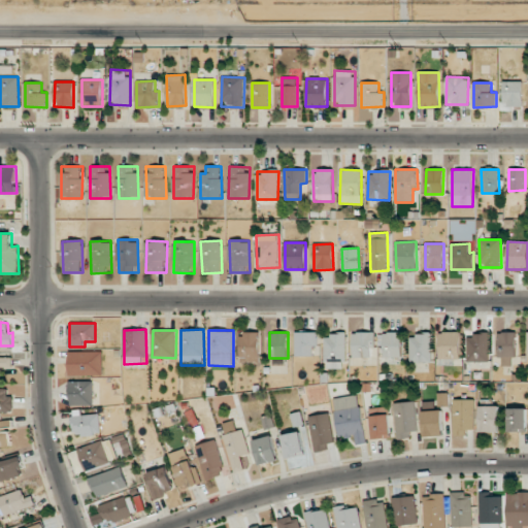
[(319,332),(295,332),(295,356),(314,356),(314,345),(319,347),(319,332)]
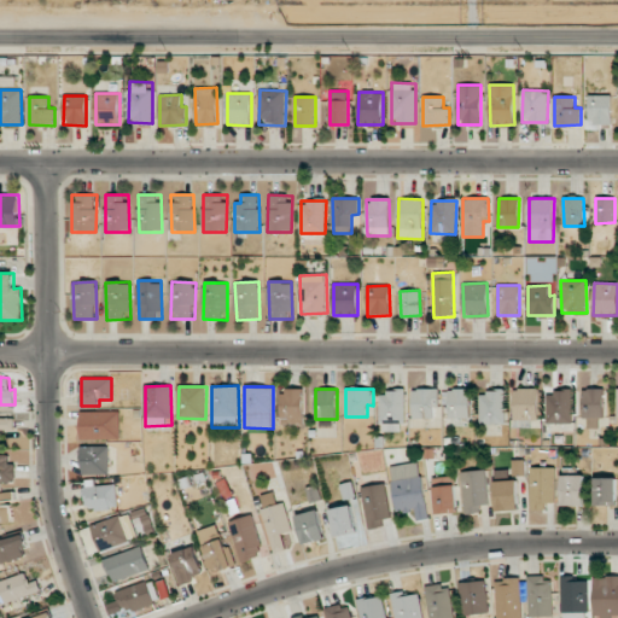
[(439,389),(413,389),(413,418),(439,418),(439,389)]
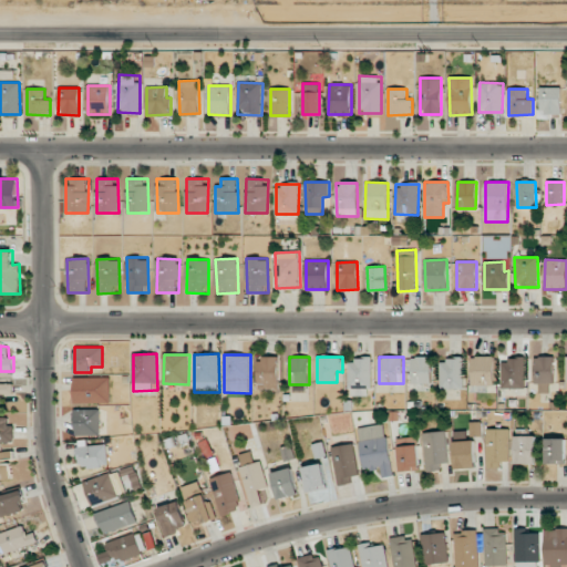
[(412,357),(412,390),(431,391),(431,357),(412,357)]
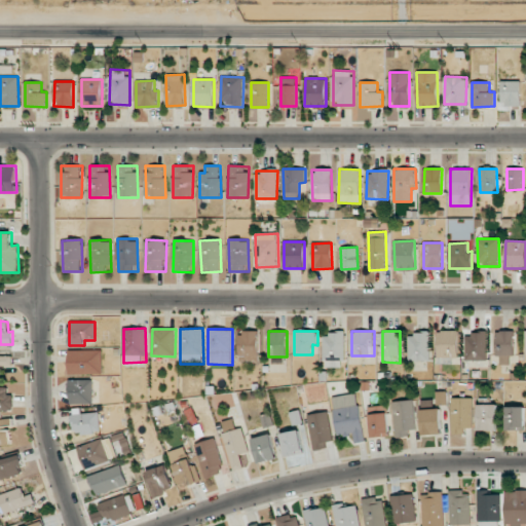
[(458,331),(437,331),(438,359),(458,358),(458,331)]
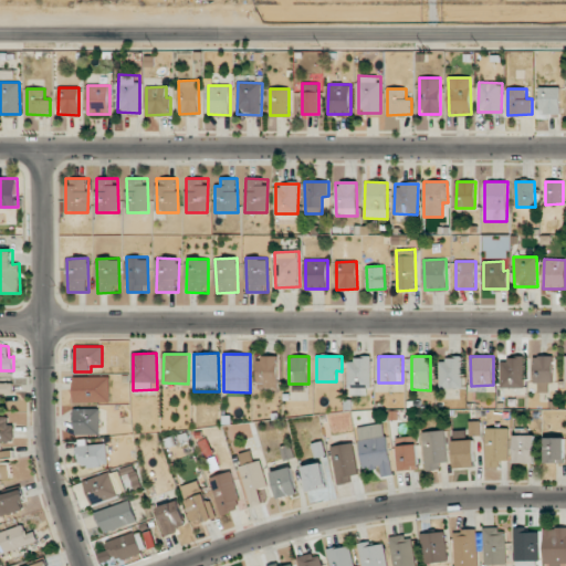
[(552,356),(534,356),(534,383),(538,384),(538,391),(552,392),(552,356)]
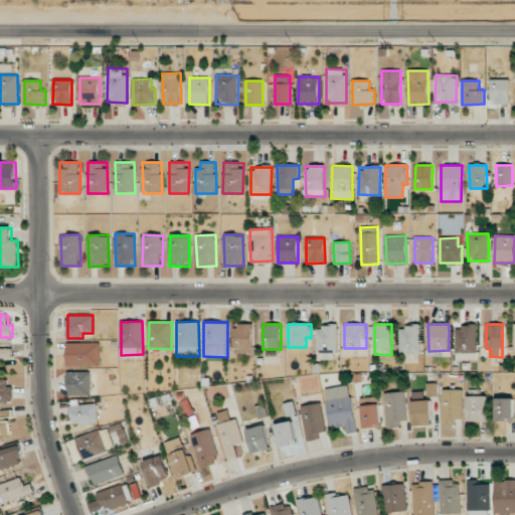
[(233,326),(234,353),(252,353),(252,325),(233,326)]
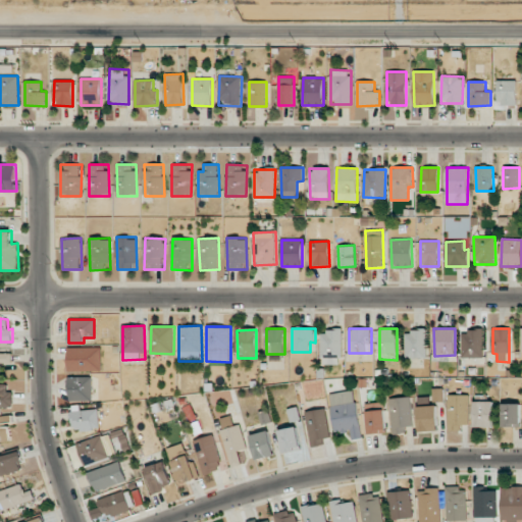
[(427,358),(426,329),(405,330),(406,358),(427,358)]
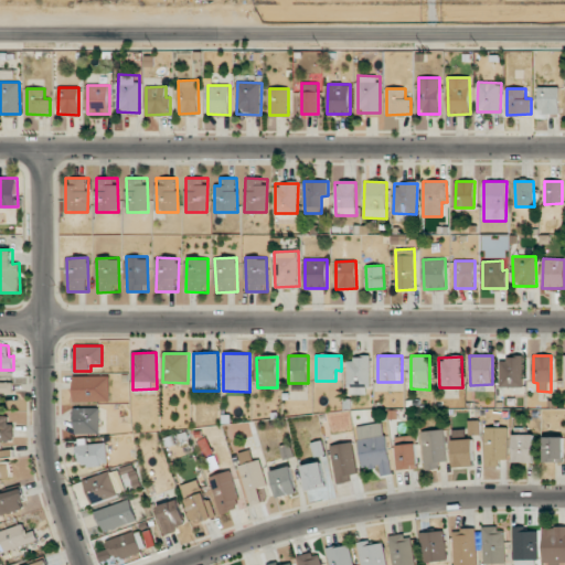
[(348,358),(348,394),(370,394),(371,358),(348,358)]
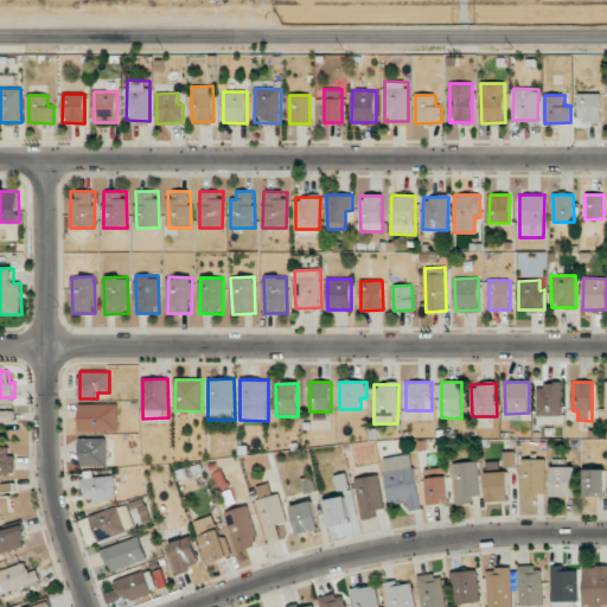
[(562,385),(537,384),(536,416),(561,416),(562,385)]
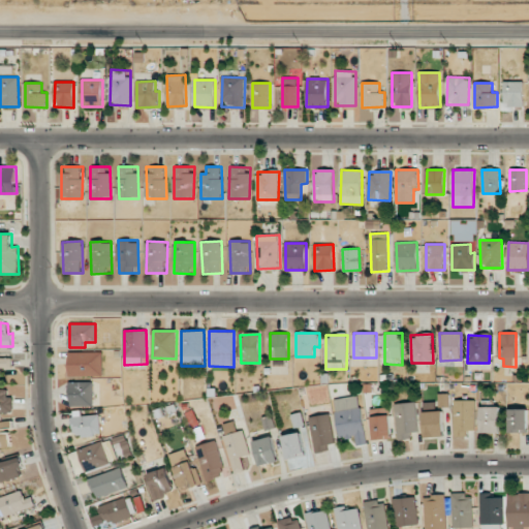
[(102,351),(68,352),(69,376),(102,375),(102,351)]
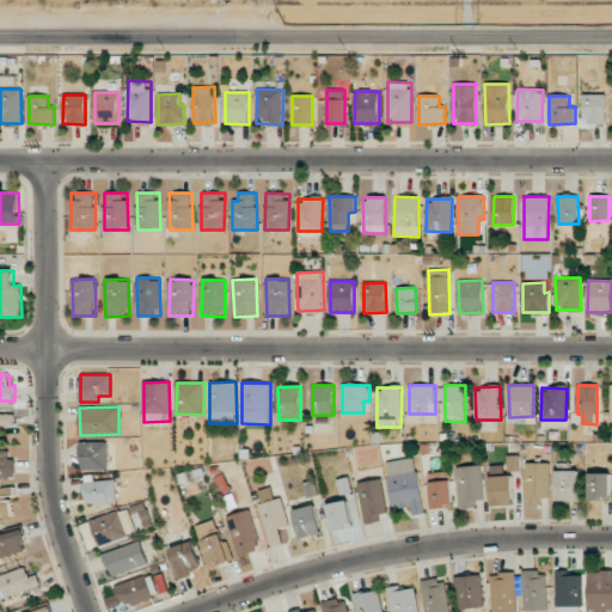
[(14,415),(0,414),(0,426),(14,427),(14,415)]
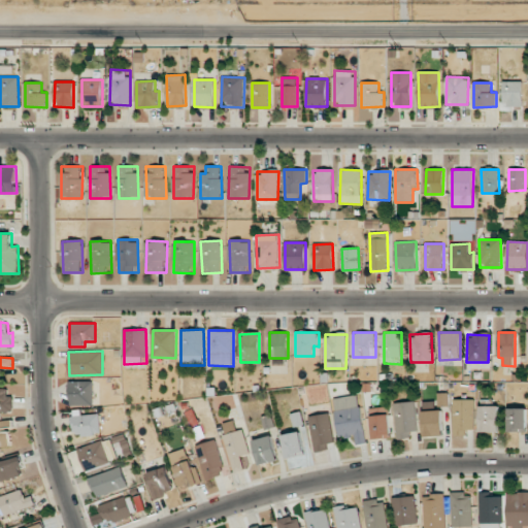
[(93,381),(69,382),(70,406),(93,405),(93,381)]
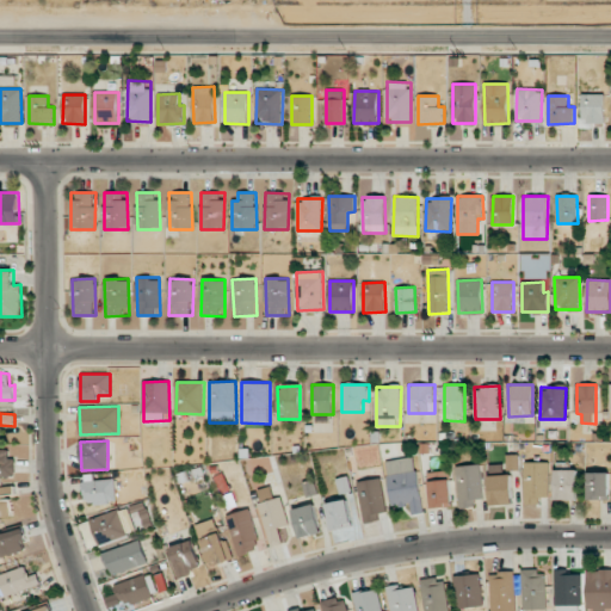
[(0,450),(0,475),(16,476),(14,458),(8,460),(8,450),(0,450)]
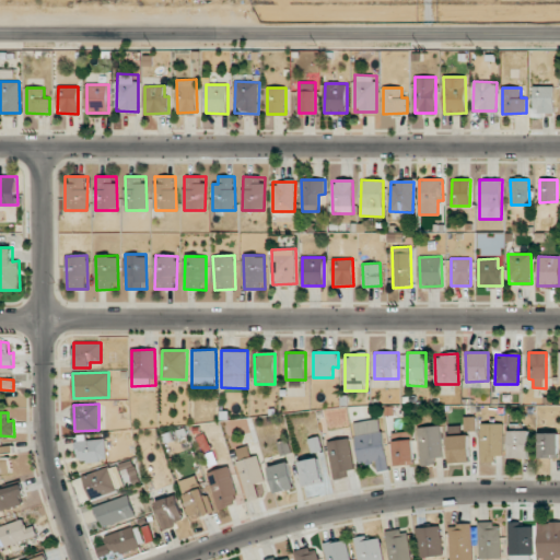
[(387,470),(381,419),(353,422),(359,464),(376,462),(377,471),(387,470)]
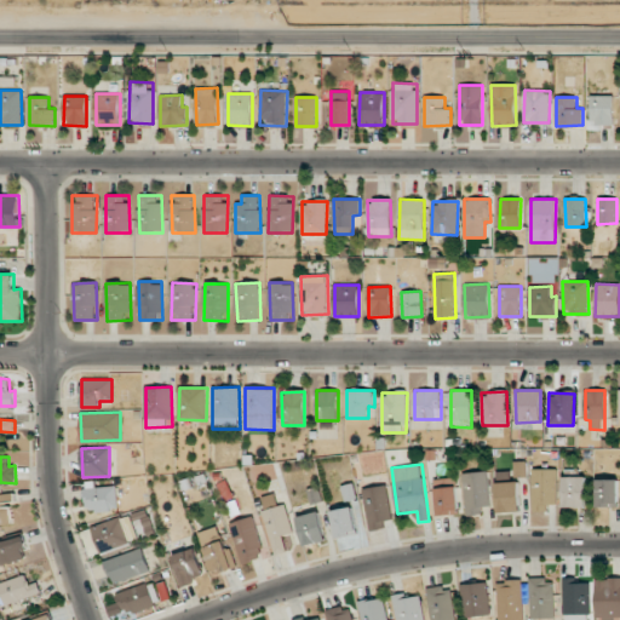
[(532,470),(534,511),(549,511),(549,505),(557,504),(556,469),(532,470)]
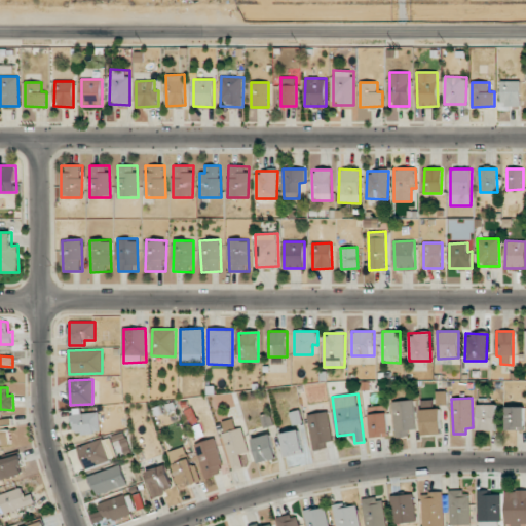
[(415,435),(414,401),(393,401),(395,435),(415,435)]
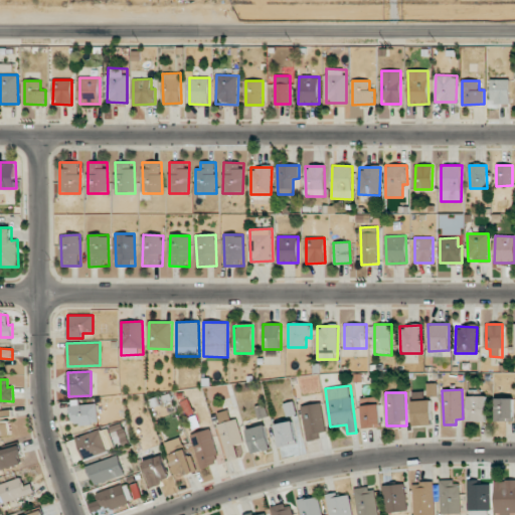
[(487,395),(468,396),(469,421),(488,420),(487,395)]
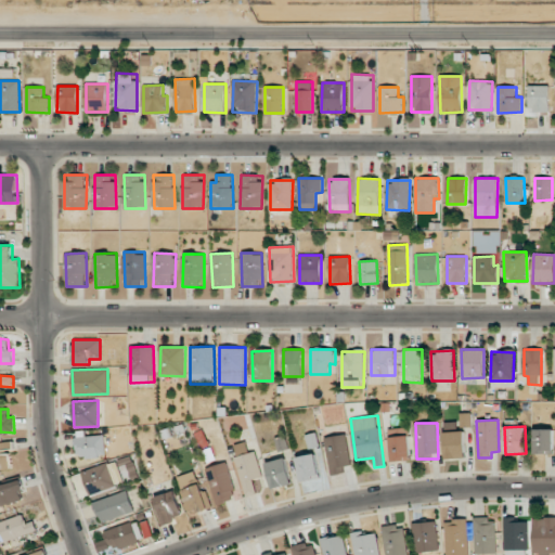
[(533,454),(553,454),(554,429),(534,429),(533,454)]
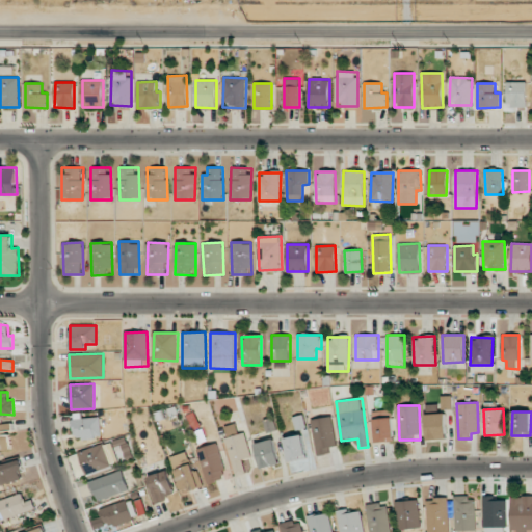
[(426,414),(427,440),(447,439),(446,414),(426,414)]
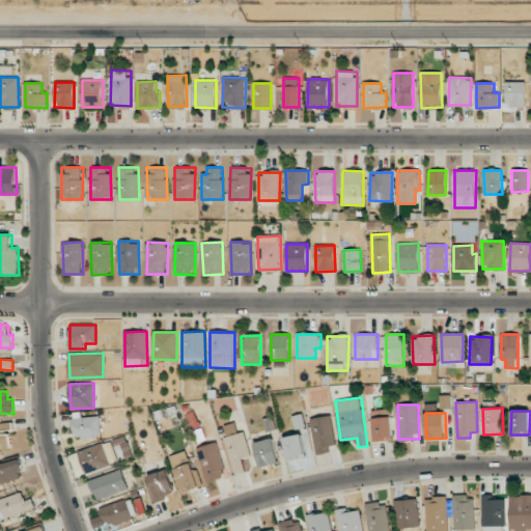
[(329,446),(336,445),(331,416),(310,419),(317,454),(331,452),(329,446)]
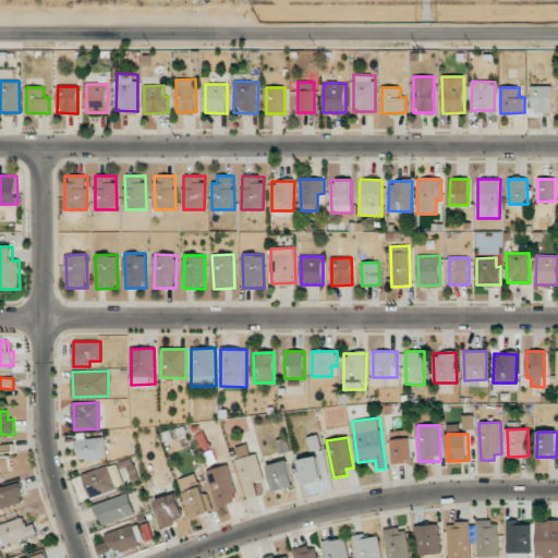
[(76,439),(76,461),(106,460),(106,438),(76,439)]
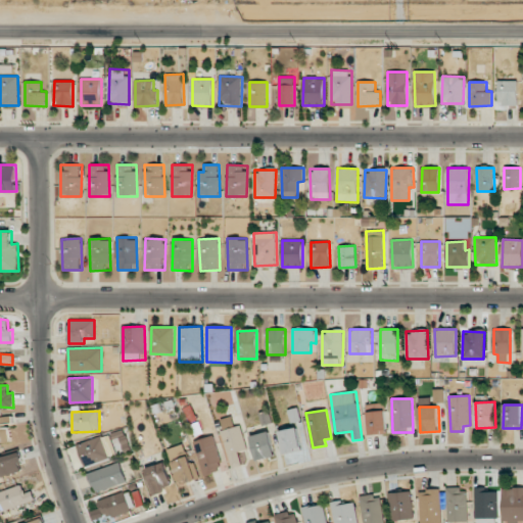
[(369,434),(387,433),(386,411),(368,412),(369,434)]
